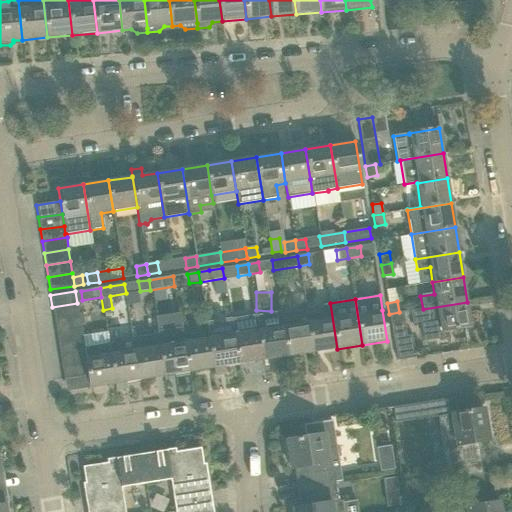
[(467,302),(423,309),(411,311),(413,323),(421,322),(424,341),(444,338),(443,331),(471,327),(467,302)]
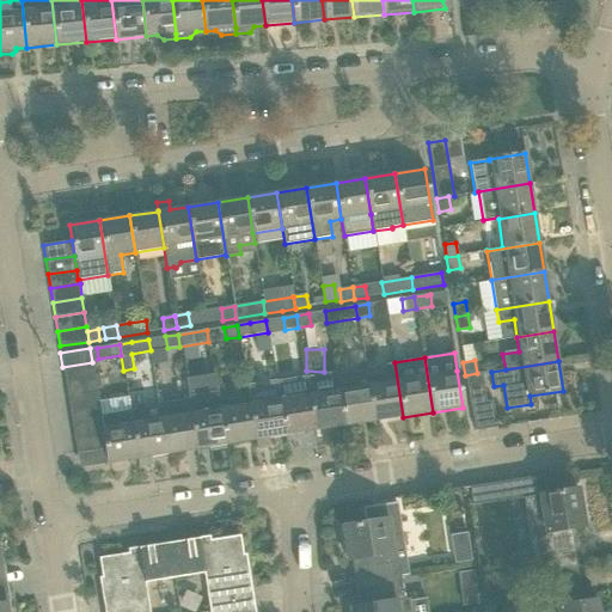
[(92,362),(62,367),(65,383),(95,378),(92,362)]
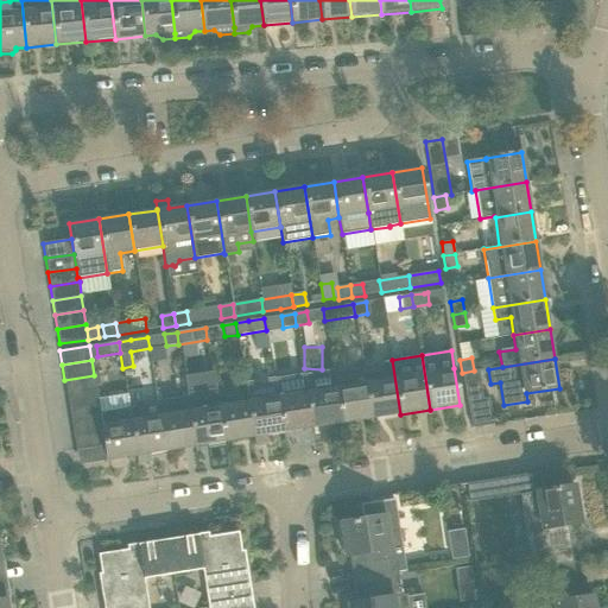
[(365,373),(363,368),(371,419),(400,415),(392,360),(382,361),(379,371),(365,373)]
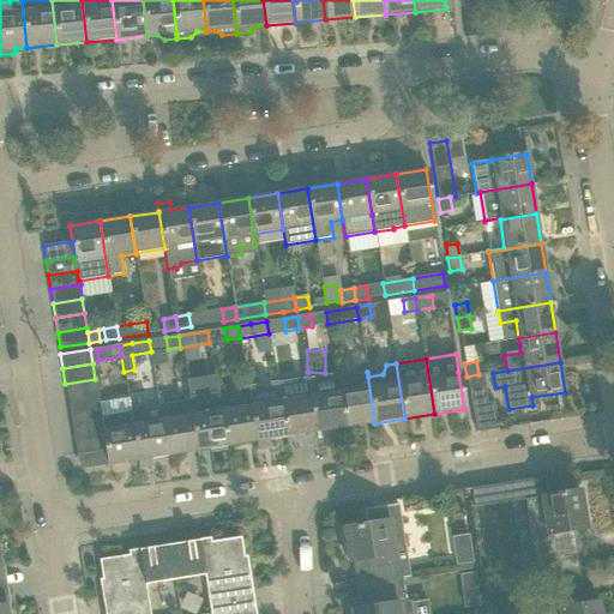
[(374,423),(367,372),(337,377),(339,391),(345,427),(374,423)]
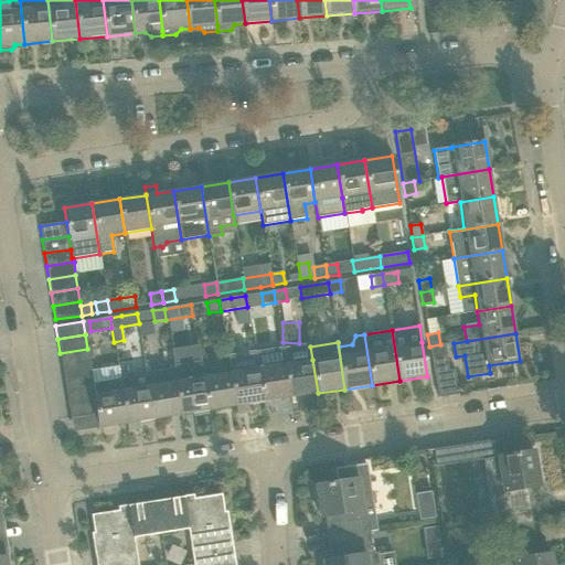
[(297,347),(283,349),(285,364),(290,397),(318,393),(312,360),(310,347),(310,344),(297,347)]
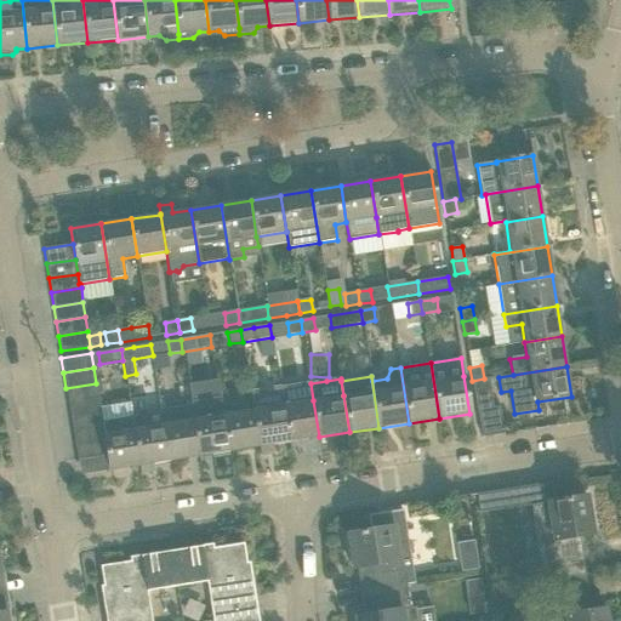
[(484,379),(472,381),(474,394),(477,412),(494,410),(494,409),(489,380),(484,380),(484,379)]
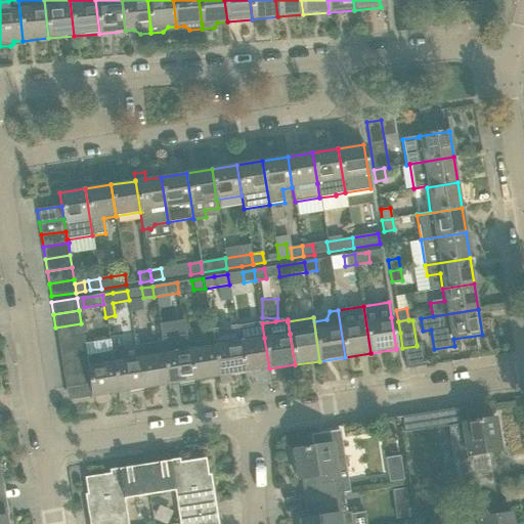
[(81,323),(55,328),(57,340),(83,336),(81,323)]
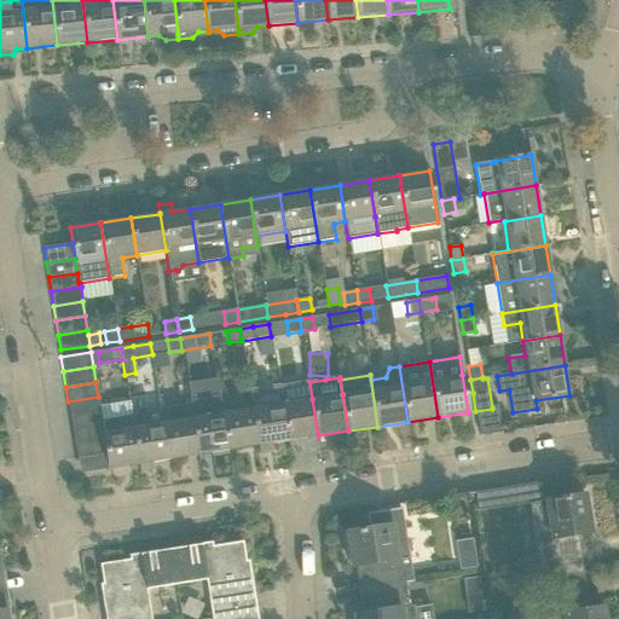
[(268,406),(266,388),(249,391),(253,409),(260,452),(271,451),(271,444),(288,440),(283,404),(268,406)]
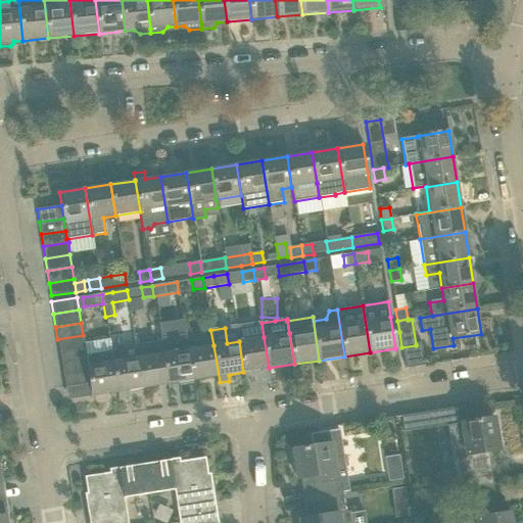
[(186,334),(160,338),(160,340),(168,384),(193,380),(188,349),(186,334)]
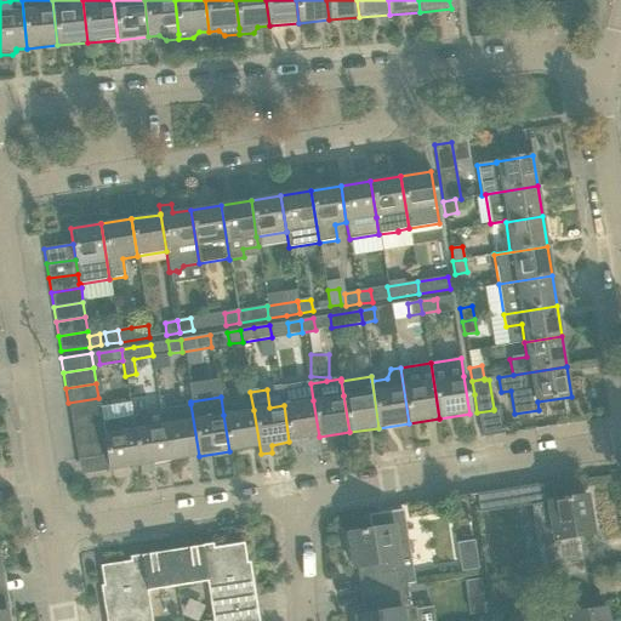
[(98,398),(68,403),(70,416),(101,412),(98,398)]
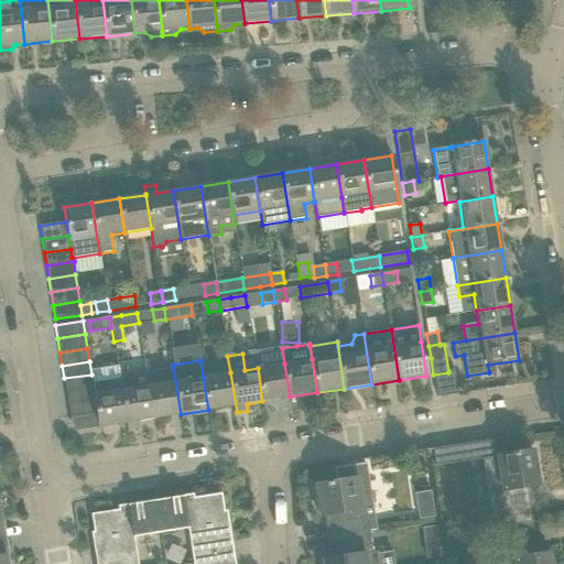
[(284,364),(258,368),(262,401),(290,397),(284,364)]
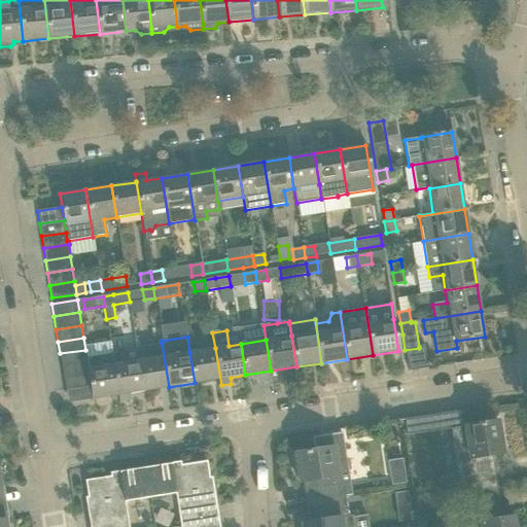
[(162,343),(137,347),(137,350),(143,391),(169,387),(162,343)]
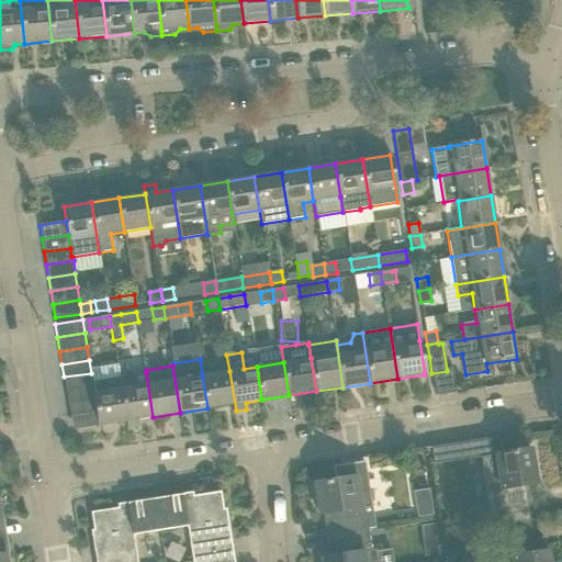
[(229,371),(202,375),(208,408),(234,404),(235,412),(236,411),(229,371)]
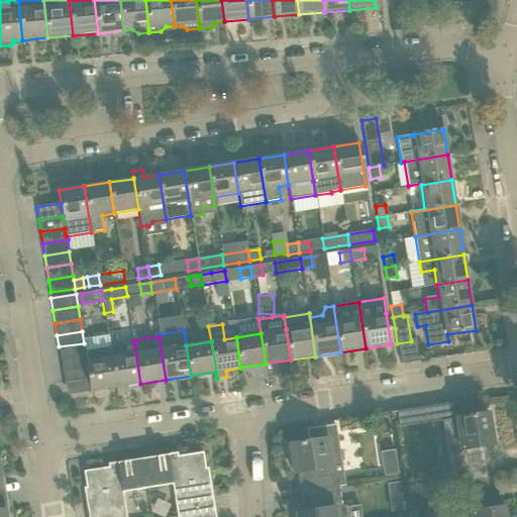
[(85,351),(84,343),(59,346),(61,358),(85,355),(84,351),(85,351)]
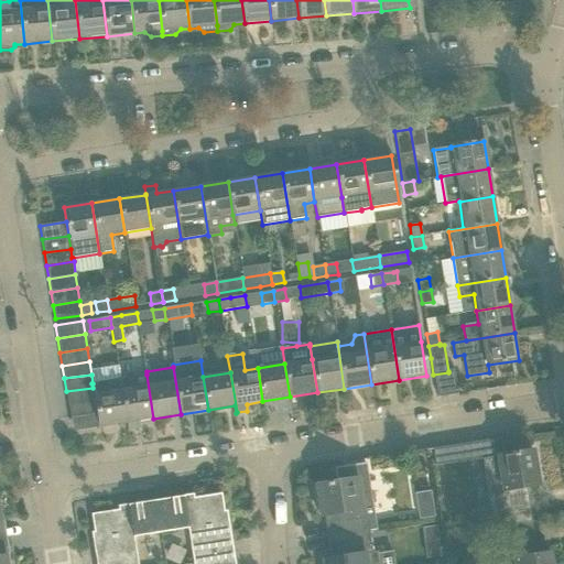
[(153,419),(147,375),(133,377),(134,388),(121,390),(126,423),(127,430),(139,427),(138,421),(153,419)]
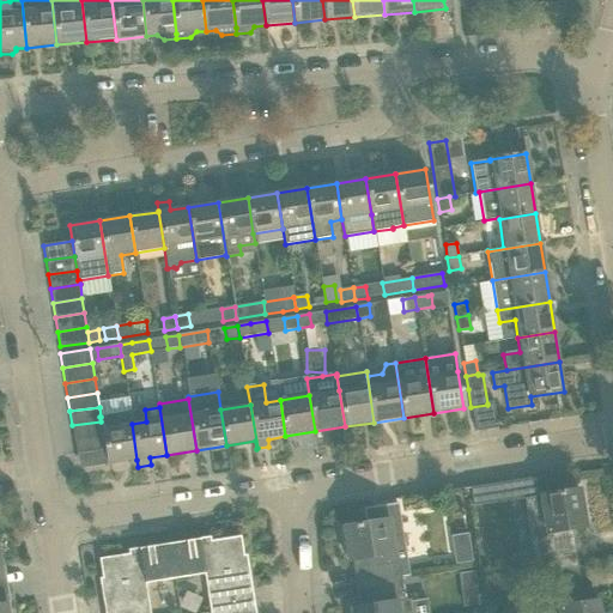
[(129,412),(101,417),(99,417),(101,422),(103,436),(105,450),(108,465),(137,460),(132,424),(129,412)]
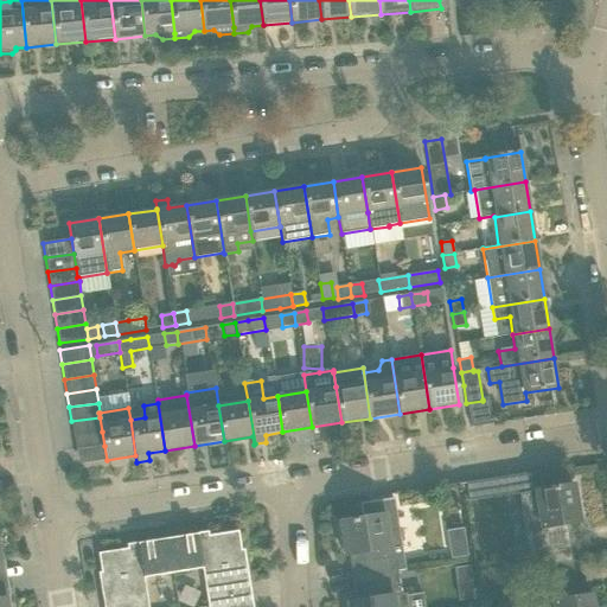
[(102,432),(100,417),(71,421),(74,436),(102,432)]
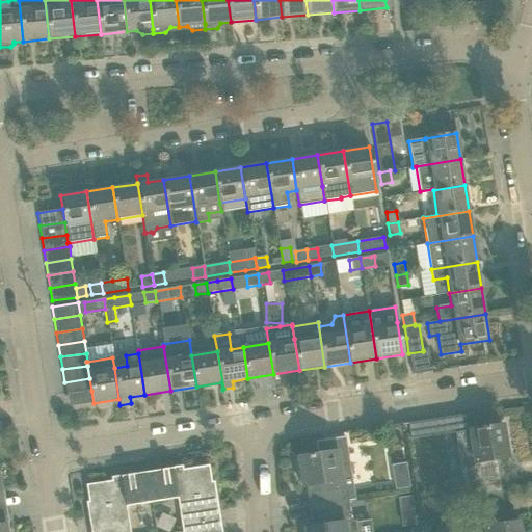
[(91,391),(89,378),(64,382),(67,394),(91,391)]
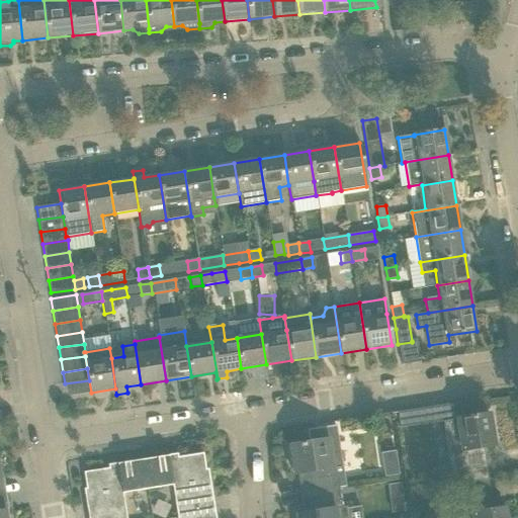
[(489,414),(458,419),(456,402),(436,405),(439,422),(443,421),(453,484),(465,482),(463,469),(483,466),(480,448),(494,446),(489,414)]
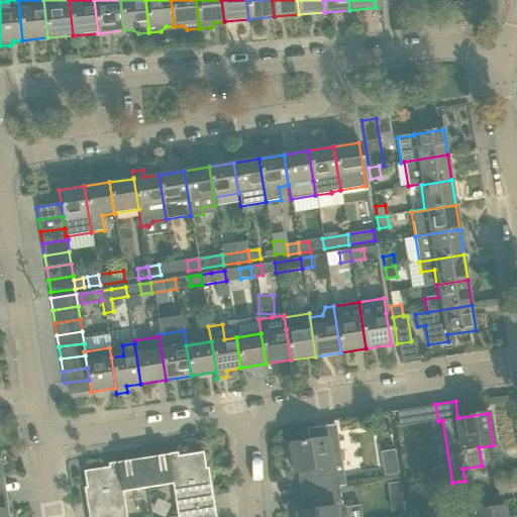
[(341,464),(338,445),(337,437),(288,444),(293,474),(301,472),(304,492),(338,487),(334,466),(341,464)]
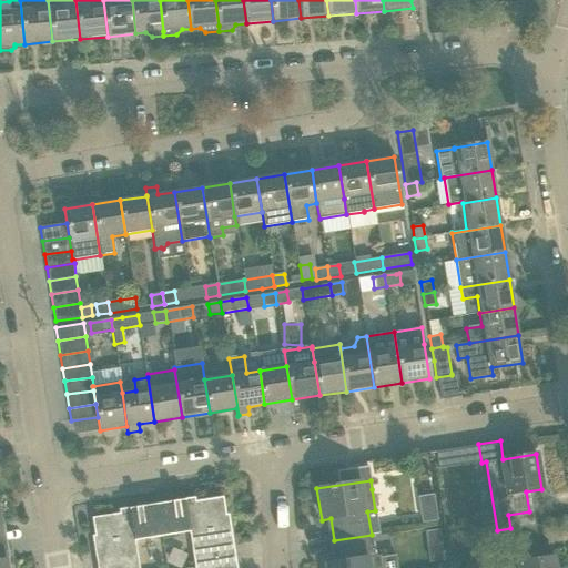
[(435,493),(419,495),(423,520),(438,518),(435,493)]
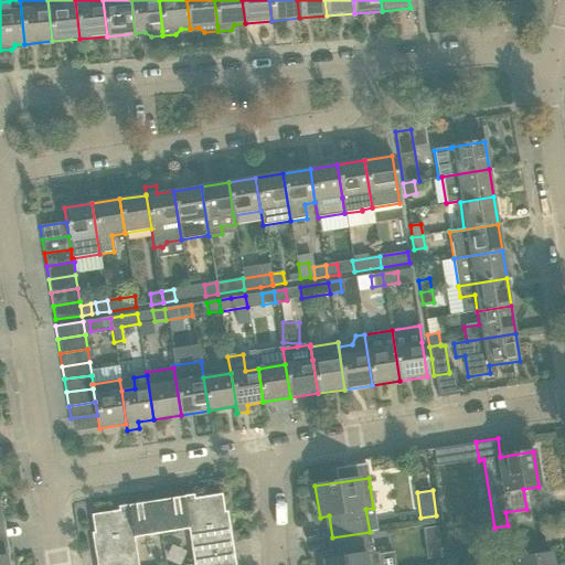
[(193,494),(156,501),(160,534),(188,530),(193,564),(208,563),(205,547),(228,544),(227,532),(230,531),(226,512),(224,512),(221,494),(193,499),(193,494)]
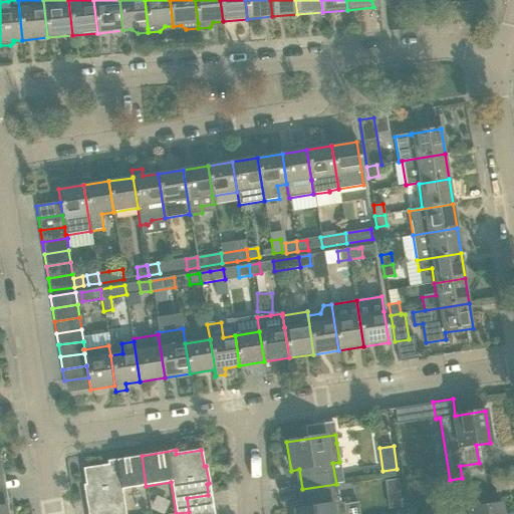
[(146,486),(142,456),(107,461),(107,465),(82,469),(85,485),(82,485),(85,503),(88,503),(89,513),(111,510),(111,513),(124,513),(121,489),(146,486)]
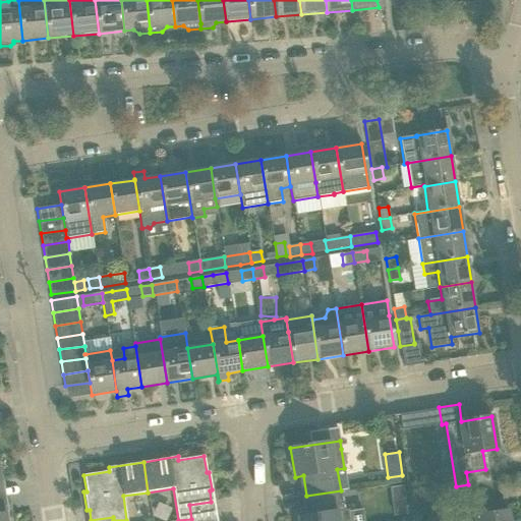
[(490,481),(468,484),(456,486),(460,520),(508,520),(507,511),(493,513),(489,496),(493,496),(490,481)]
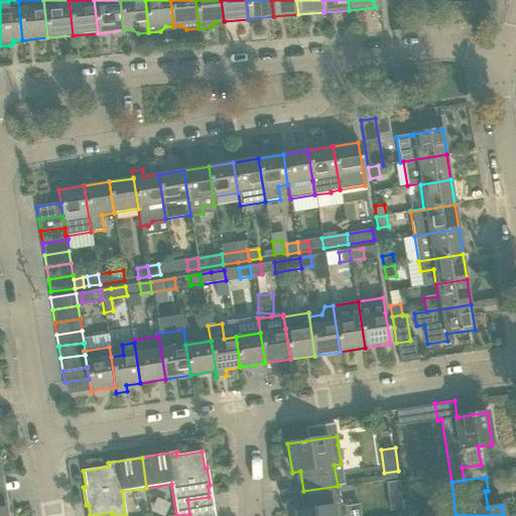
[(398,481),(386,483),(387,494),(400,493),(398,481)]
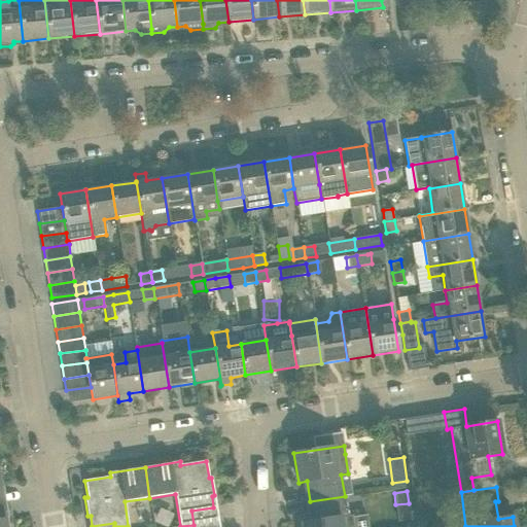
[(309,522),(301,524),(301,526),(352,526),(351,518),(351,517),(348,517),(347,507),(345,496),(310,501),(313,522),(309,522)]
